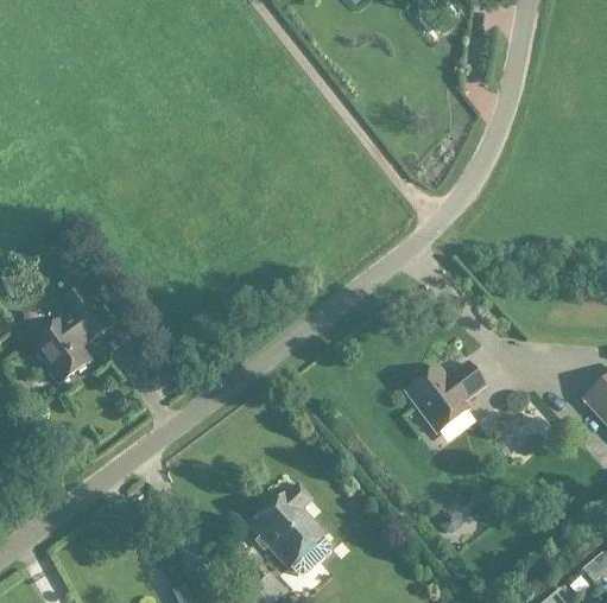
[(87,340),(88,342),(112,324),(83,286),(61,303),(69,315),(62,321),(61,319),(30,341),(61,382),(90,361),(80,346),(87,340)]
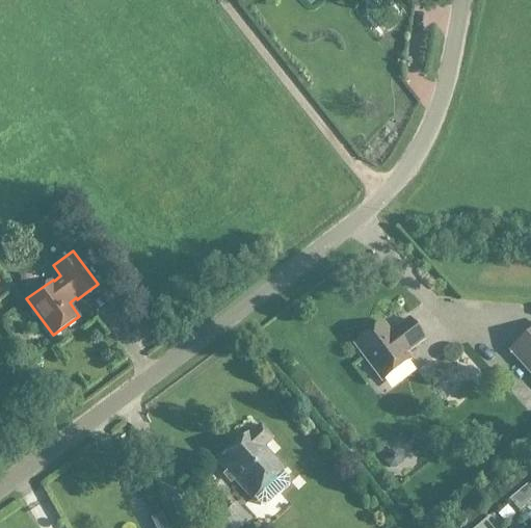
[(394,334),(383,319),(354,341),(382,378),(410,357),(406,350),(424,337),(408,316),(396,325),(399,330),(394,334)]
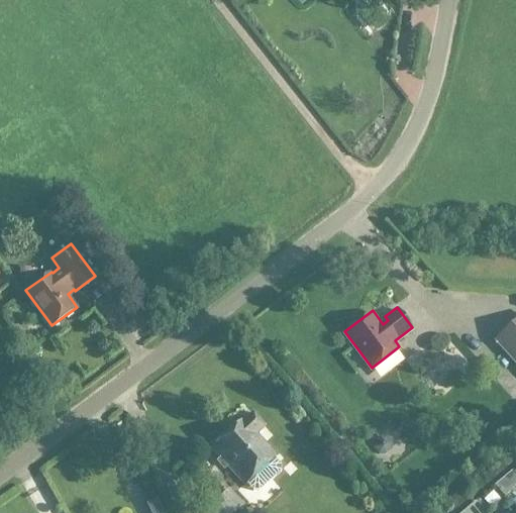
[(515,319),(495,338),(515,363),(515,319)]
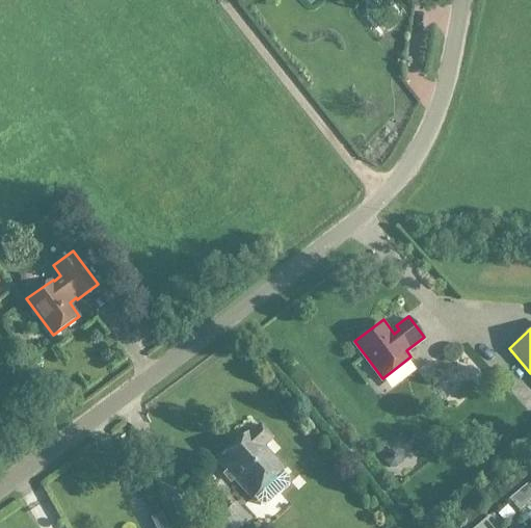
[(291,476),(283,468),(285,466),(265,443),(273,436),(261,422),(251,429),(251,428),(218,460),(253,496),(254,495),(261,502),(267,502),(289,482),(291,476)]
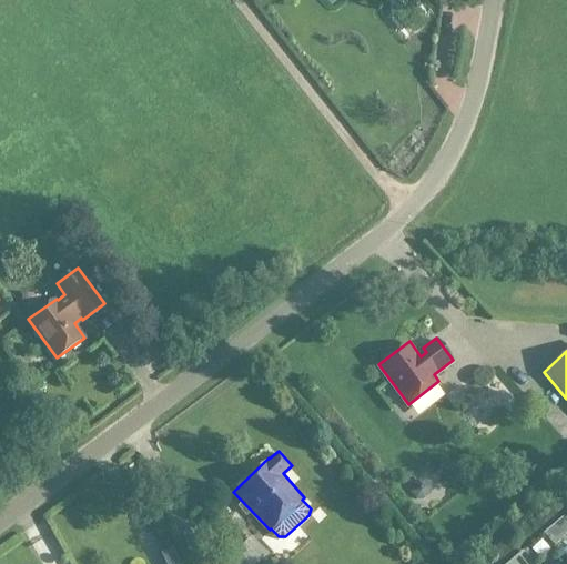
[(411,489),(416,495),(424,496),(431,490),(432,482),(425,475),(417,475),(411,481),(411,489)]
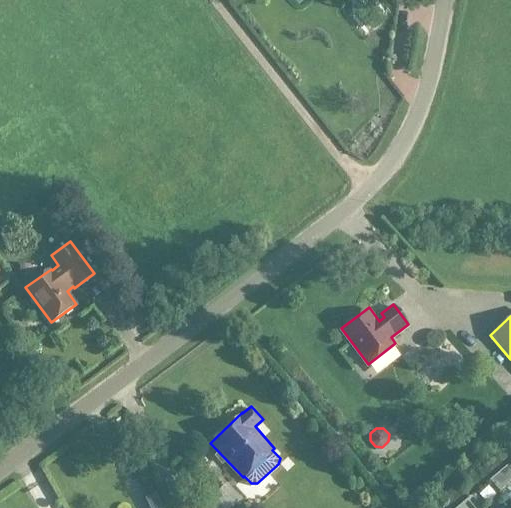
[(227,481),(215,467),(205,476),(218,489),(227,481)]
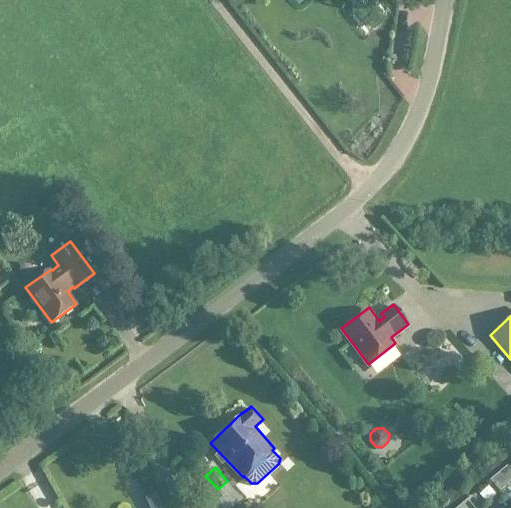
[(483,507),(472,494),(463,502),(467,507),(483,507)]
